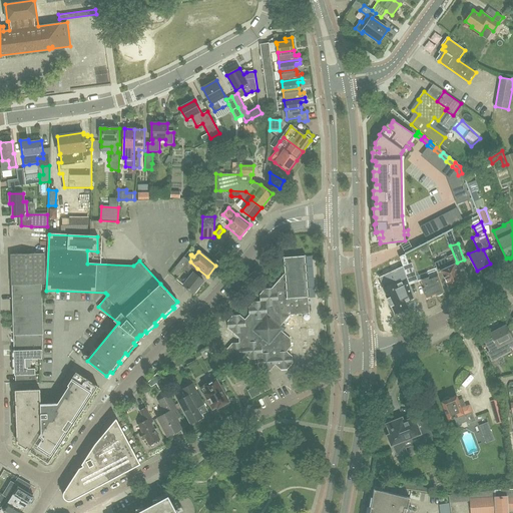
[(220,260),(224,255),(219,251),(216,255),(220,260)]
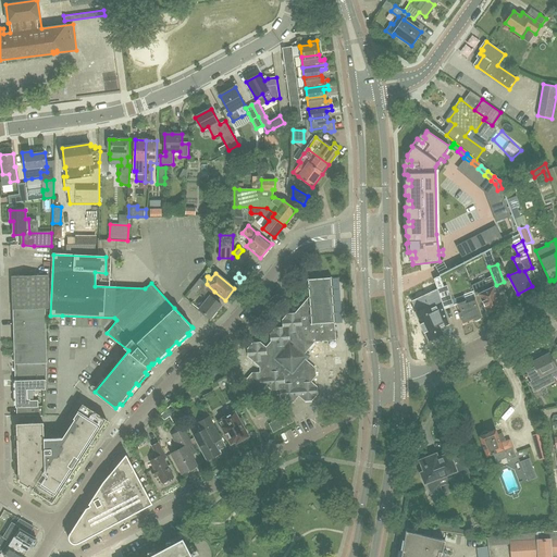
[(434,279),(445,309),(455,306),(444,274),(434,279)]
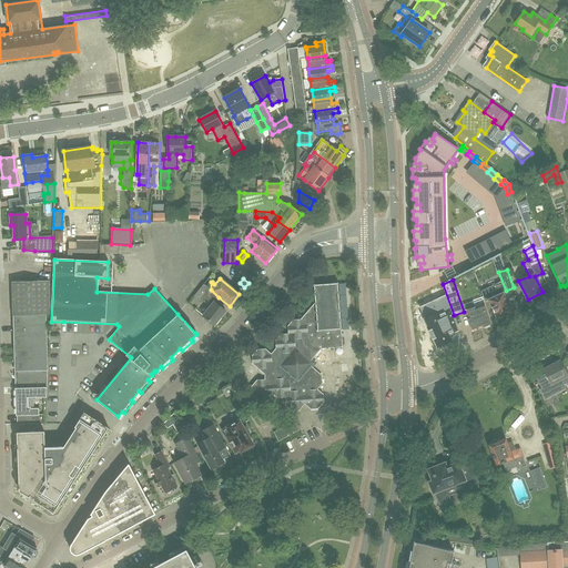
[(48,361),(47,323),(47,315),(50,315),(49,281),(12,281),(16,372),(16,416),(17,416),(17,424),(44,424),(44,397),(47,397),(48,361)]
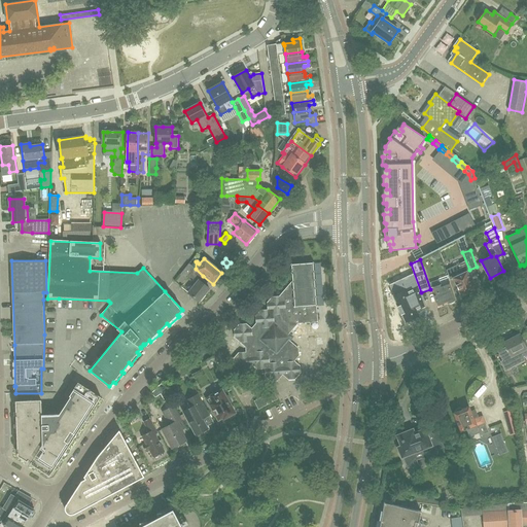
[(297,324),(305,323),(310,323),(311,324),(312,323),(317,322),(318,323),(319,322),(318,321),(317,315),(318,314),(317,313),(317,307),(318,305),(317,305),(316,297),(317,296),(316,295),(315,289),(316,288),(315,287),(315,281),(315,280),(314,279),(314,273),(315,272),(314,271),(313,267),(313,264),(314,262),(313,261),(312,262),(307,264),(306,262),(305,264),(302,264),(300,264),(299,262),(297,264),(292,265),(291,264),(290,265),(291,266),(292,272),(291,273),(292,274),(292,280),(279,295),(272,296),(267,302),(268,309),(260,310),(255,315),(256,323),(251,328),(246,323),(239,323),(234,329),(235,337),(248,349),(245,352),(238,352),(234,358),(234,365),(240,371),(247,370),(252,364),(257,369),(265,369),(266,376),(272,381),(279,380),(283,375),(288,380),(295,379),(301,374),(300,365),(294,361),(300,356),(299,348),(289,341),(292,338),(289,335),(297,324)]
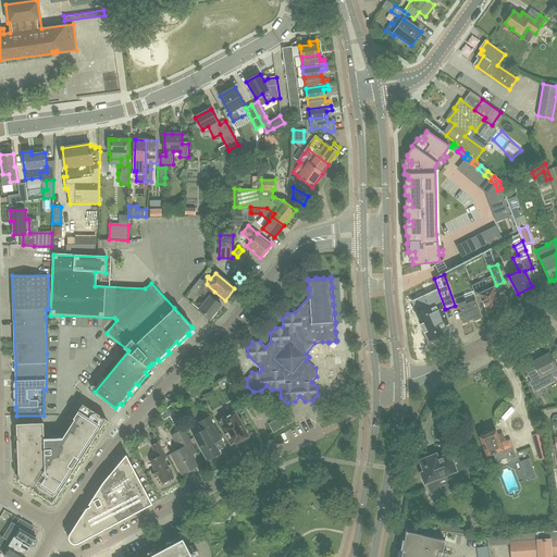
[(210,319),(221,305),(210,296),(214,292),(207,284),(199,279),(192,288),(197,293),(199,292),(208,298),(199,310),(210,319)]
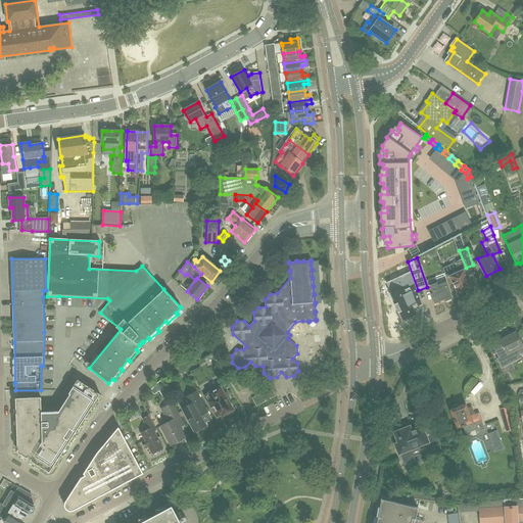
[(447,277),(450,276),(459,293),(464,291),(467,291),(470,290),(471,287),(472,287),(464,269),(453,274),(449,266),(444,268),(447,277)]
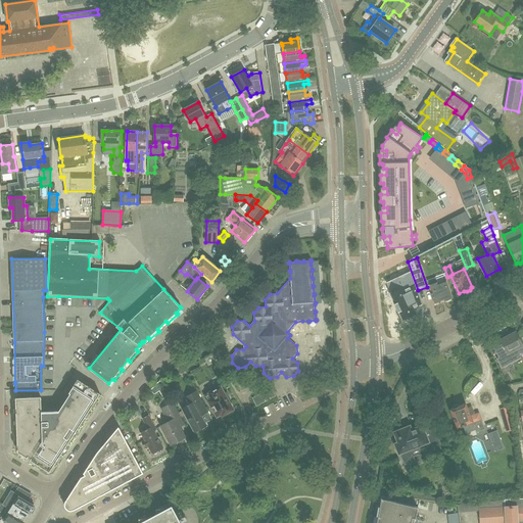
[(418,293),(411,272),(397,278),(387,283),(391,292),(390,293),(394,304),(397,312),(398,312),(401,319),(416,313),(408,297),(418,293)]
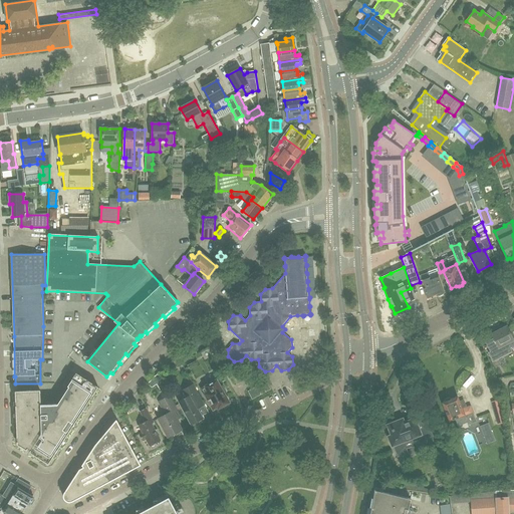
[(445,292),(439,275),(431,278),(429,272),(421,275),(422,280),(424,287),(428,299),(437,295),(440,296),(443,295),(444,292),(445,292)]
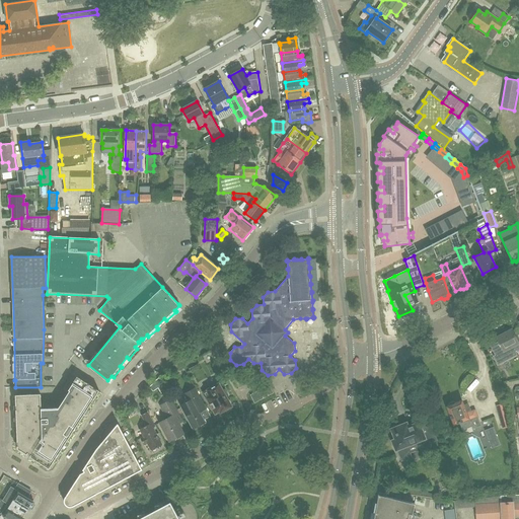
[(516,355),(514,351),(518,348),(518,343),(512,329),(505,334),(503,331),(497,335),(498,337),(497,338),(499,342),(492,346),(496,355),(494,356),(498,364),(516,355)]
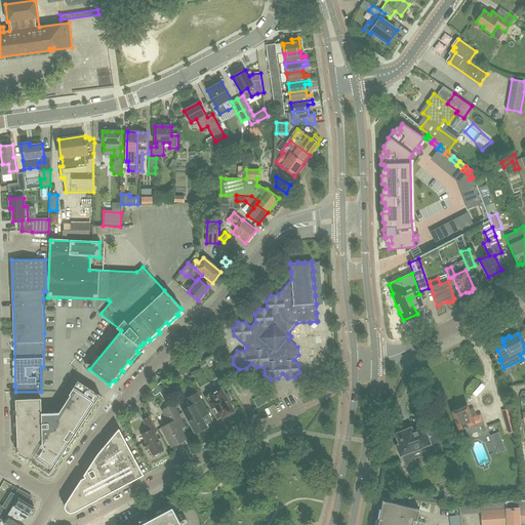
[(199,360),(192,353),(182,363),(187,372),(199,360)]
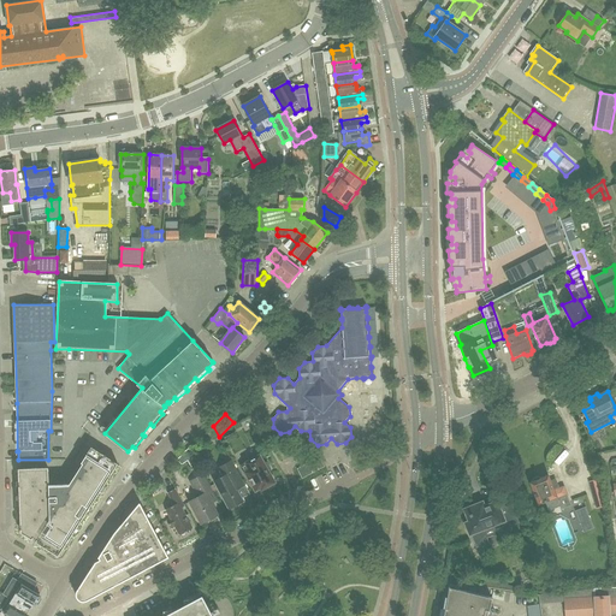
[(303,450),(300,443),(290,448),(295,455),(303,450)]
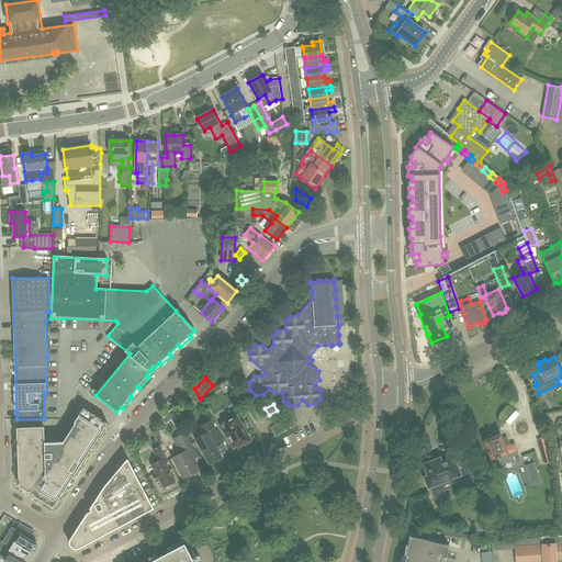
[(44,457),(72,476),(108,424),(83,407),(74,423),(75,423),(63,442),(44,442),(44,427),(17,428),(18,457),(44,457)]
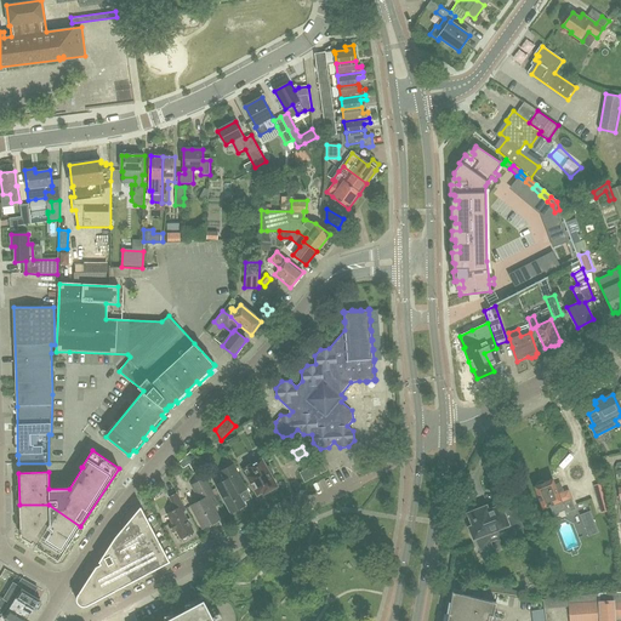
[(199,465),(192,451),(181,462),(183,465),(191,463),(193,468),(199,465)]
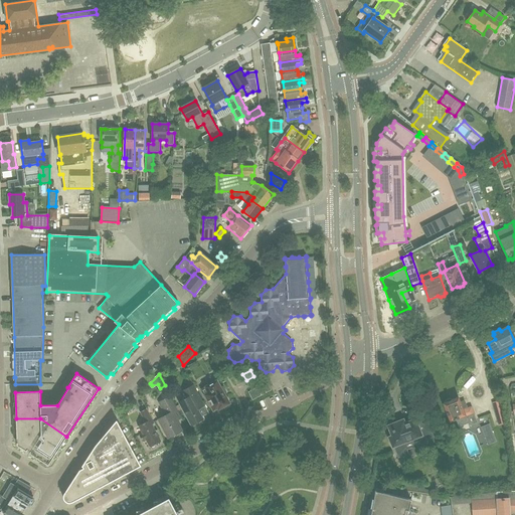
[(201,389),(213,410),(217,408),(218,410),(223,407),(223,408),(227,406),(226,405),(230,403),(224,393),(227,392),(223,386),(221,388),(217,380),(201,389)]
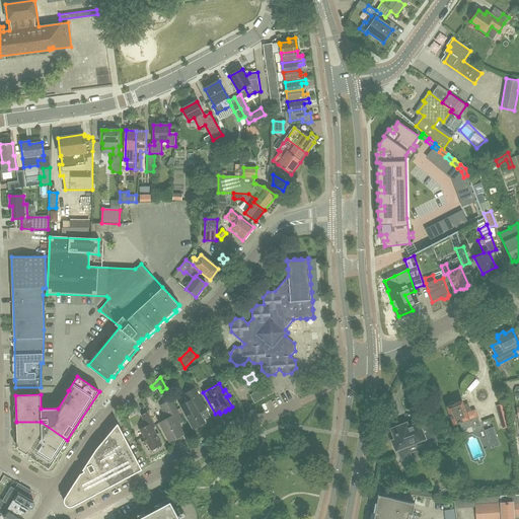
[(273,393),(269,385),(261,389),(250,395),(254,402),(273,393)]
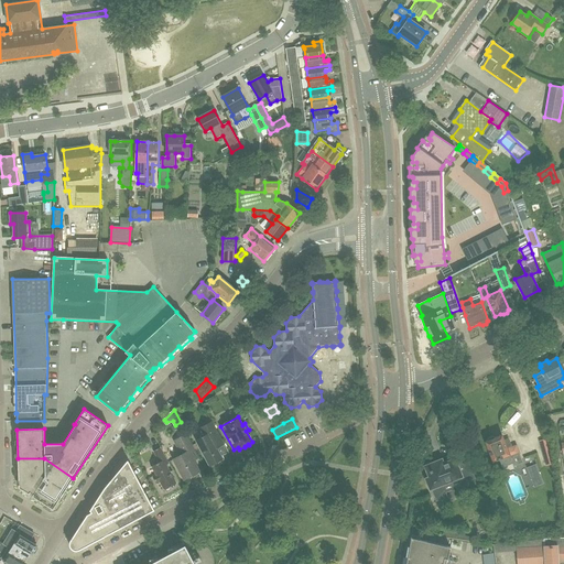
[(196,441),(210,466),(217,463),(218,464),(225,459),(220,452),(219,452),(217,447),(225,444),(213,422),(201,429),(205,436),(196,441)]
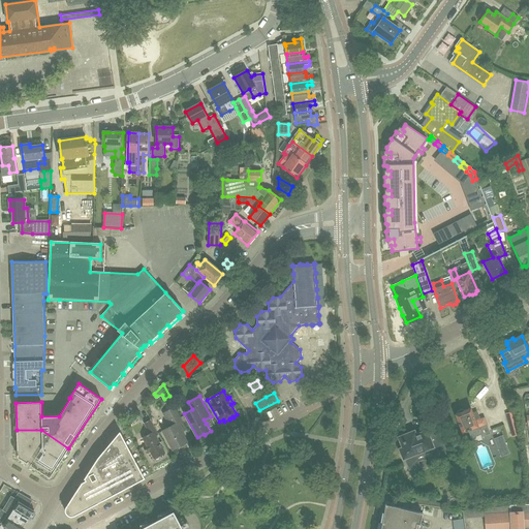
[(182,432),(187,429),(176,407),(164,412),(172,427),(163,431),(174,449),(181,446),(181,447),(186,445),(185,443),(187,442),(182,432)]
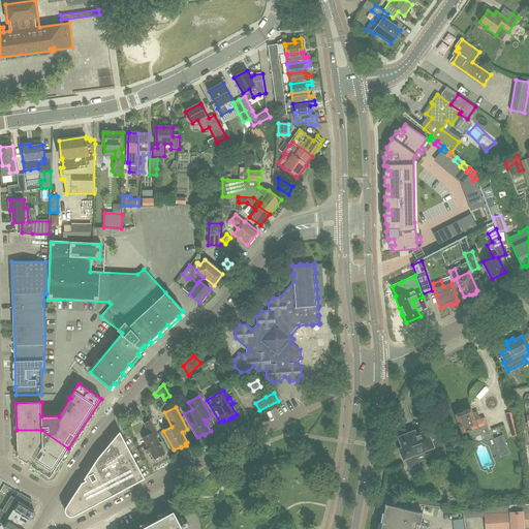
[(471,437),(480,434),(481,437),(491,434),(488,425),(485,417),(476,421),(475,418),(478,417),(476,412),(473,413),(471,408),(465,411),(462,409),(459,411),(457,413),(456,414),(463,433),(469,431),(471,437)]
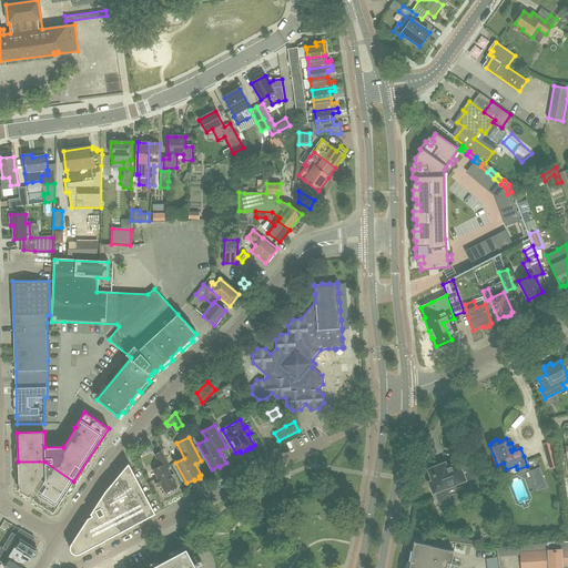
[(558,466),(550,443),(544,445),(550,468),(558,466)]
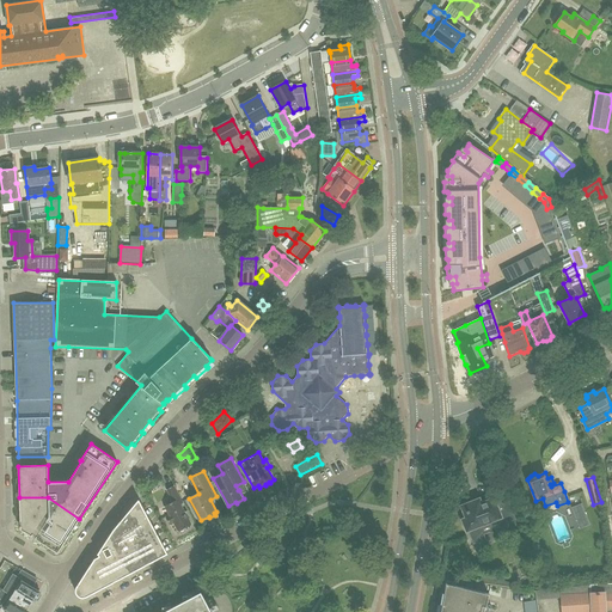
[(181,531),(183,533),(185,532),(185,528),(191,525),(181,505),(183,503),(175,487),(167,490),(173,502),(165,507),(170,515),(166,518),(171,525),(175,524),(179,532),(181,531)]
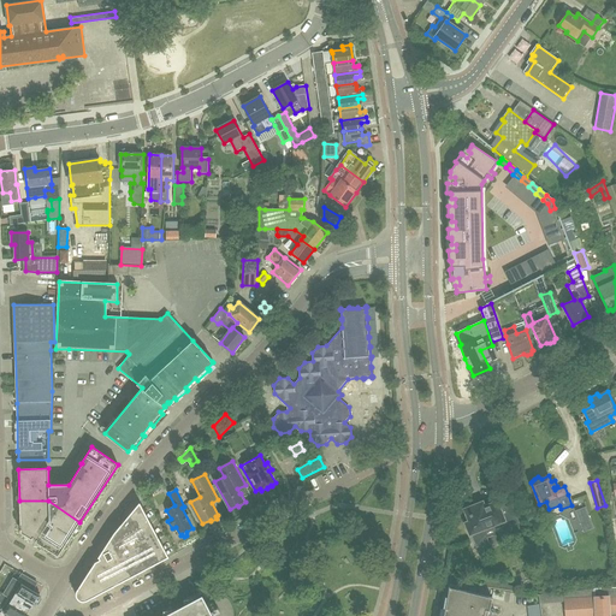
[(497,501),(495,502),(493,499),(485,502),(486,505),(484,505),(483,502),(463,509),(468,521),(465,522),(469,535),(472,534),(477,548),(481,545),(480,542),(486,539),(483,529),(501,522),(505,537),(521,531),(514,510),(502,514),(497,501)]
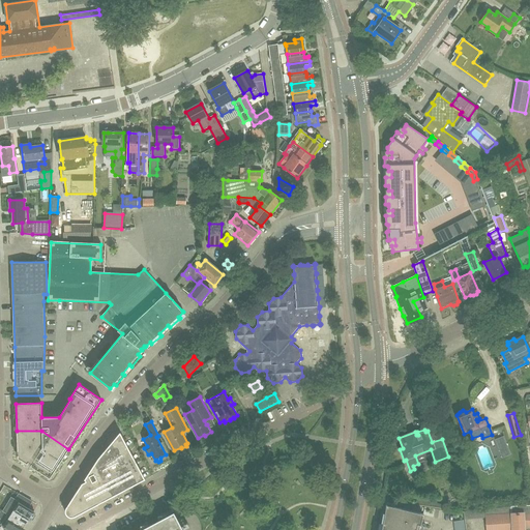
[(41,431),(17,431),(18,458),(27,464),(31,466),(50,478),(68,449),(41,431)]
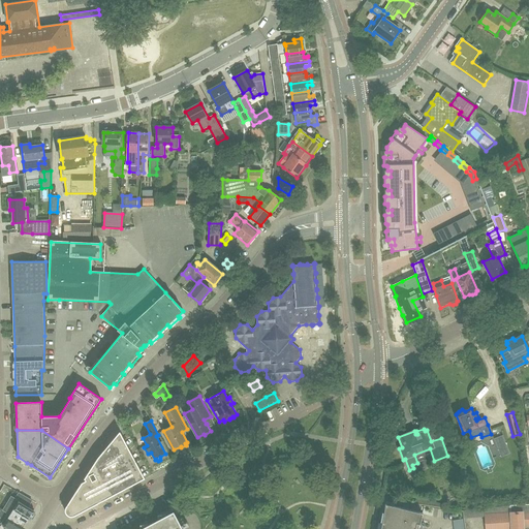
[(143,479),(145,478),(120,432),(118,433),(109,444),(107,446),(104,450),(97,458),(84,479),(85,479),(86,480),(82,483),(67,504),(74,516),(98,503),(102,501),(103,500),(107,498),(125,489),(129,487),(131,486),(143,479)]
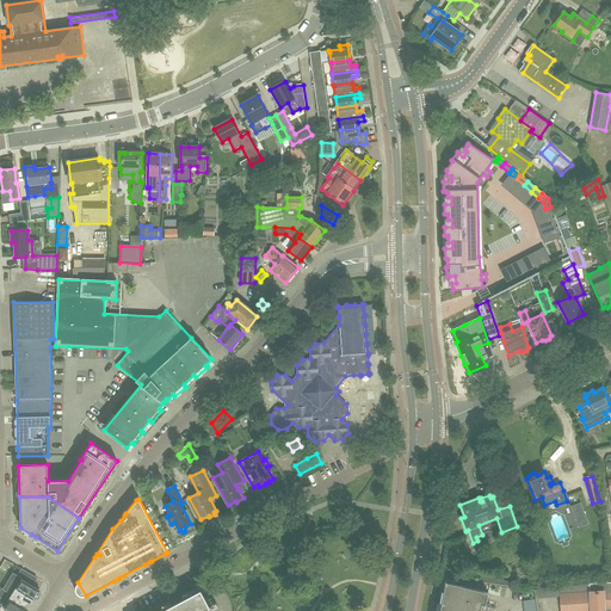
[(582,511),(580,504),(572,507),(574,514),(582,511)]
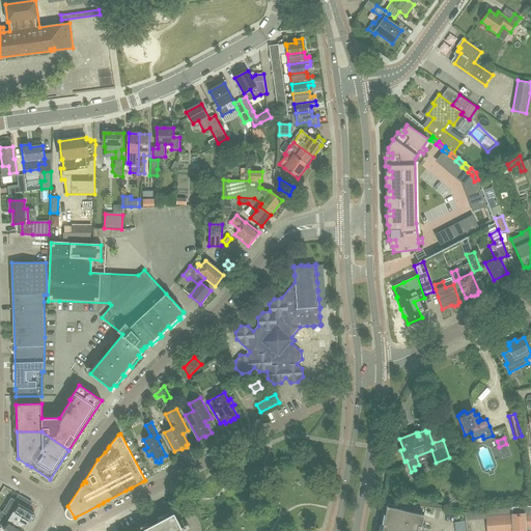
[(34,515),(34,512),(33,512),(28,509),(32,503),(18,495),(15,501),(10,498),(2,511),(10,516),(10,515),(22,523),(20,525),(25,527),(29,521),(31,521),(34,515)]
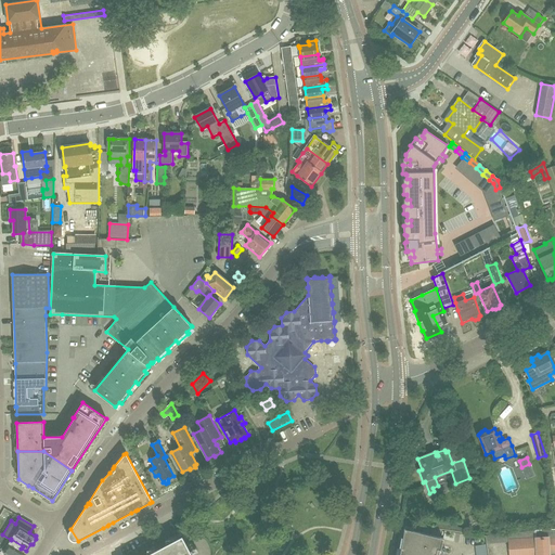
[(405,528),(404,528),(402,539),(401,539),(400,546),(401,547),(399,554),(435,554),(437,550),(440,550),(443,539),(404,529),(405,528)]
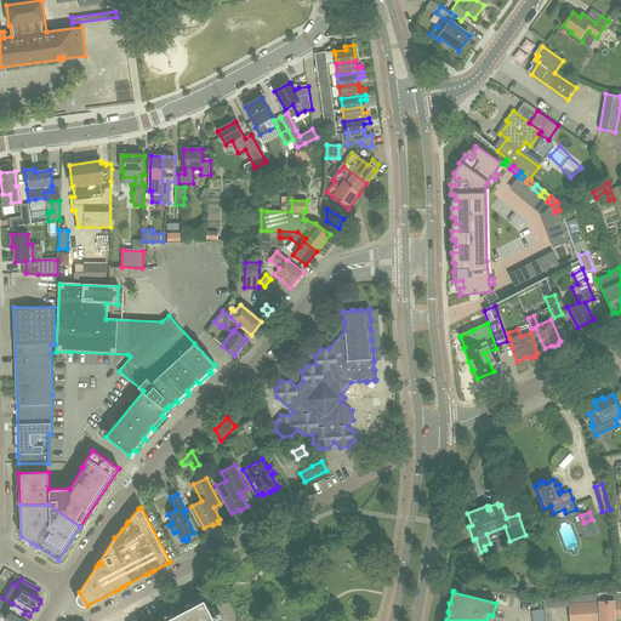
[(620,592),(599,594),(599,603),(569,605),(569,620),(615,620),(615,619),(620,619),(620,592)]
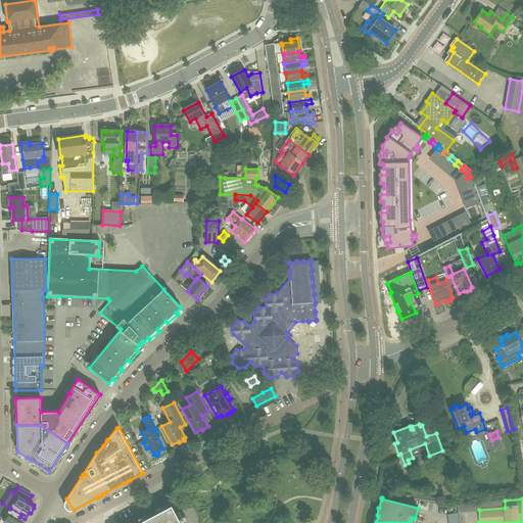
[(19,517),(21,515),(10,508),(10,509),(2,504),(0,502),(0,511),(1,512),(0,512),(0,517),(4,520),(3,520),(7,522),(24,522),(24,521),(25,519),(19,517)]
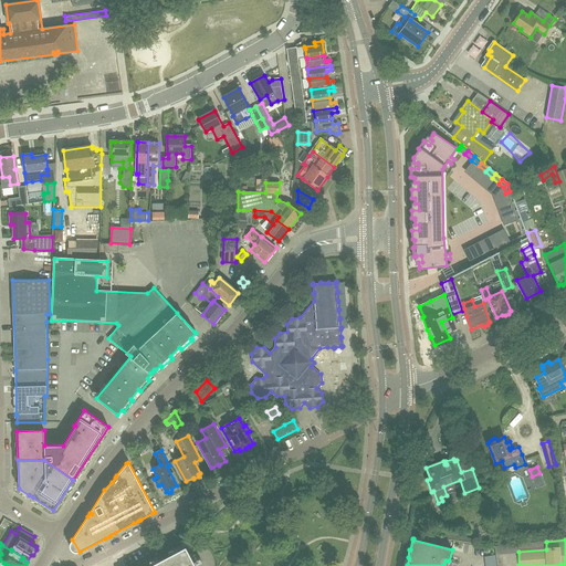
[(195,565),(194,563),(186,548),(153,565),(195,565)]
